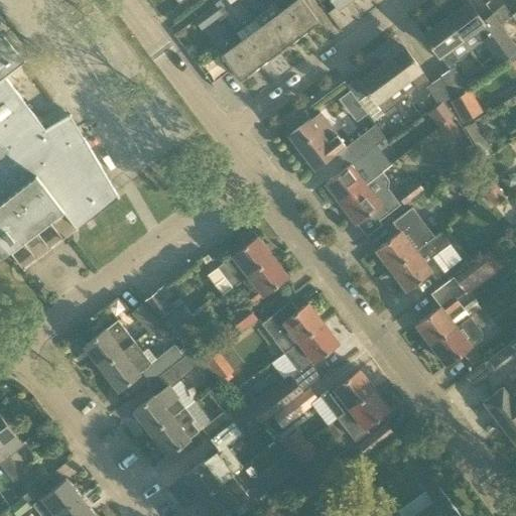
[(254,18),(260,26),(278,51),(298,36),(279,11),(274,5),(279,1),(277,0),(264,0),(270,7),(254,18)]
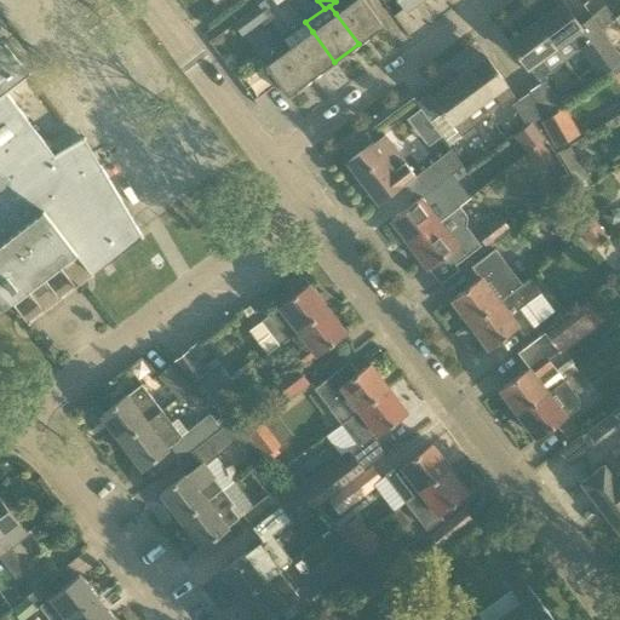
[(359,44),(383,27),(362,0),(354,0),(336,13),(359,44)]
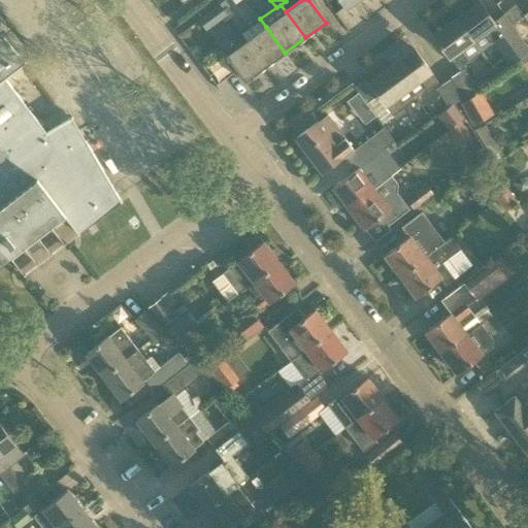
[(527,53),(527,47),(516,31),(512,25),(503,13),(493,21),(480,2),(456,20),(480,51),(493,41),(512,65),(527,53)]
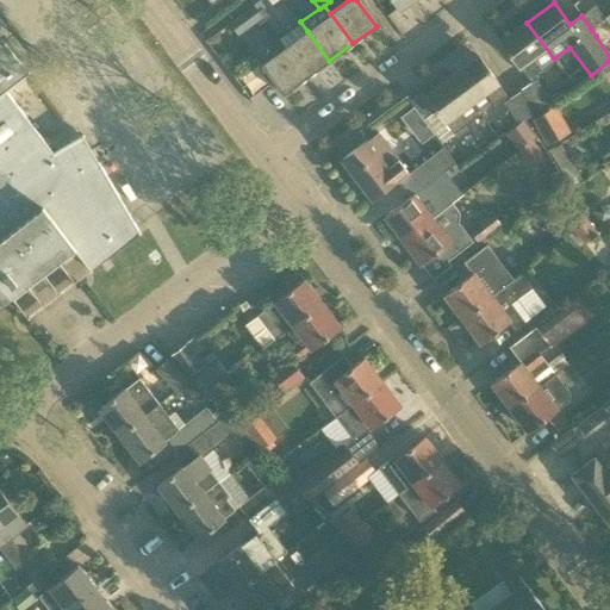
[(254,18),(263,30),(273,23),(263,8),(257,12),(253,6),(235,18),(242,27),(254,18)]
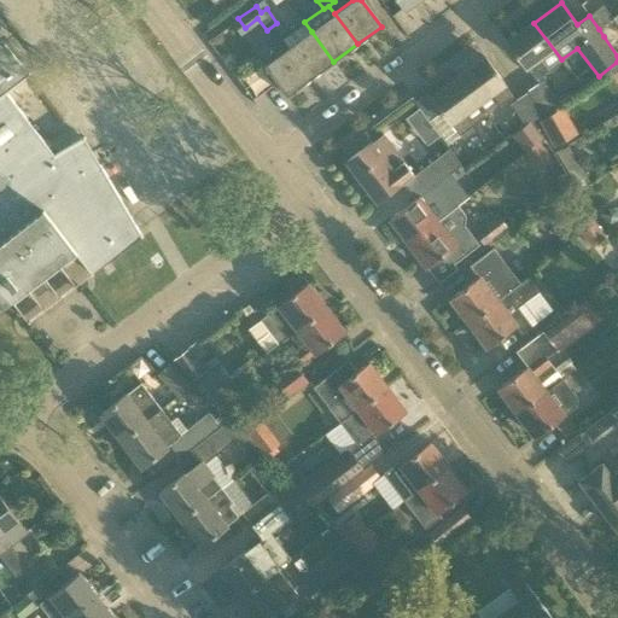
[(612,18),(604,6),(589,16),(599,29),(612,18)]
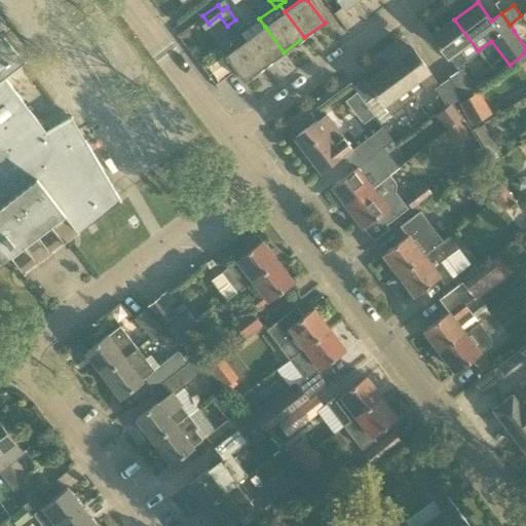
[(510,25),(514,31),(525,47),(525,11),(521,15),(510,25)]
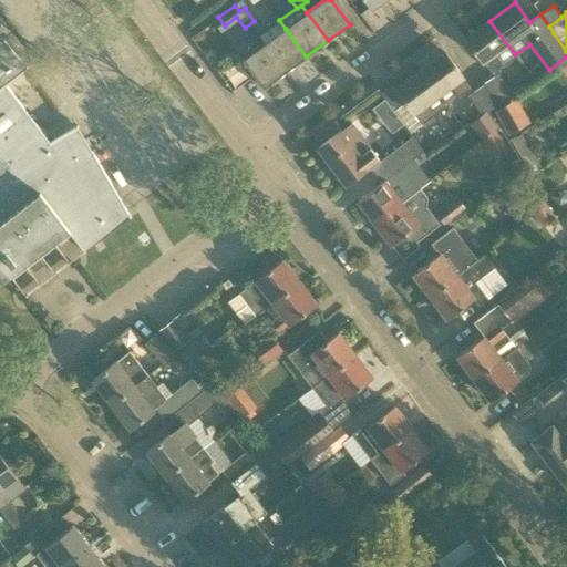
[(254,21),(245,28),(254,40),(264,33),(254,21)]
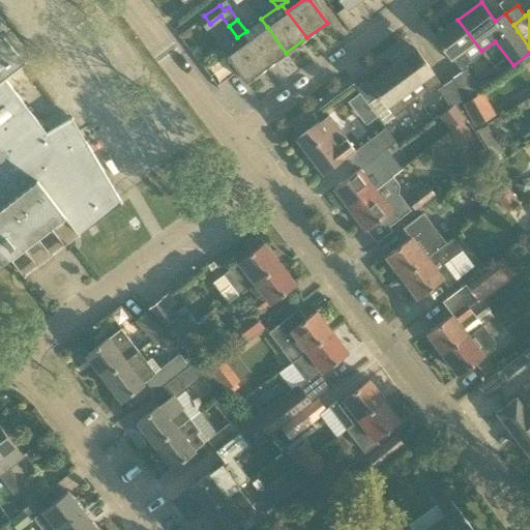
[(470,59),(481,51),(458,20),(435,36),(449,57),(451,56),(460,67),(470,59)]
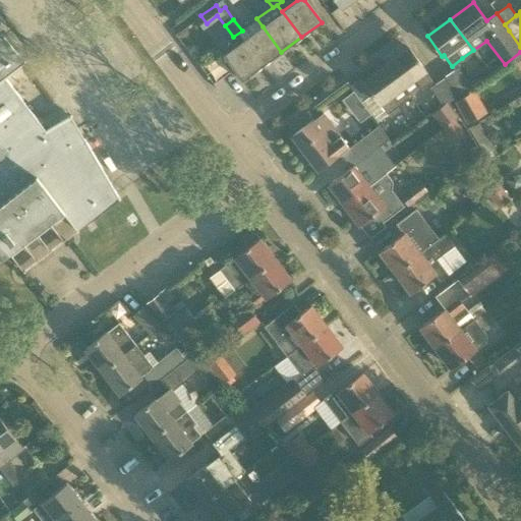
[(281,52),(263,26),(242,41),(262,66),(281,52)]
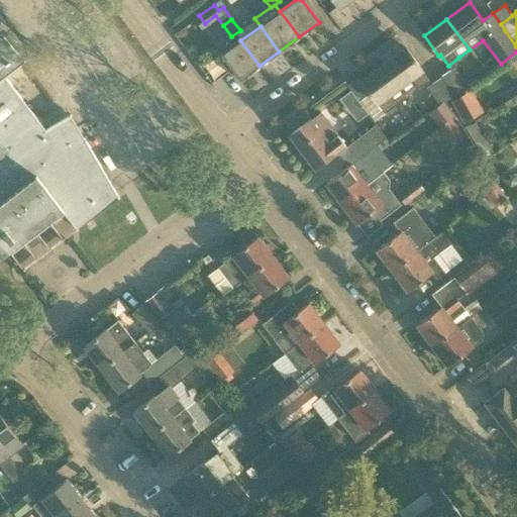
[(0,260),(8,253),(63,213),(77,231),(120,198),(117,193),(71,113),(45,128),(31,109),(7,78),(26,63),(0,28),(0,260)]
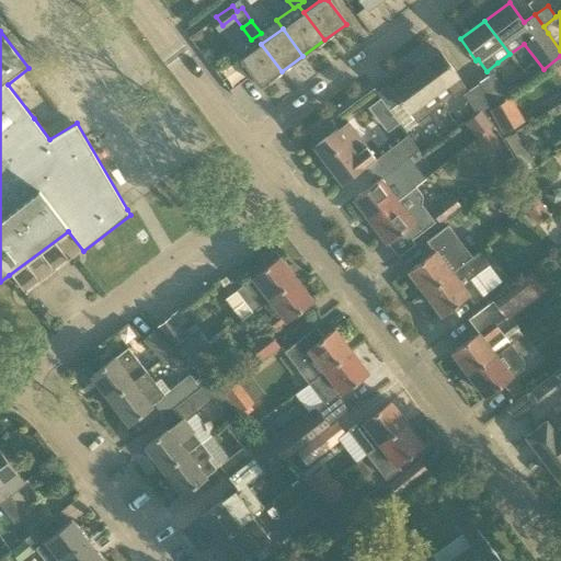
[(261,44),(258,47),(239,60),(260,88),(282,71),(261,44)]
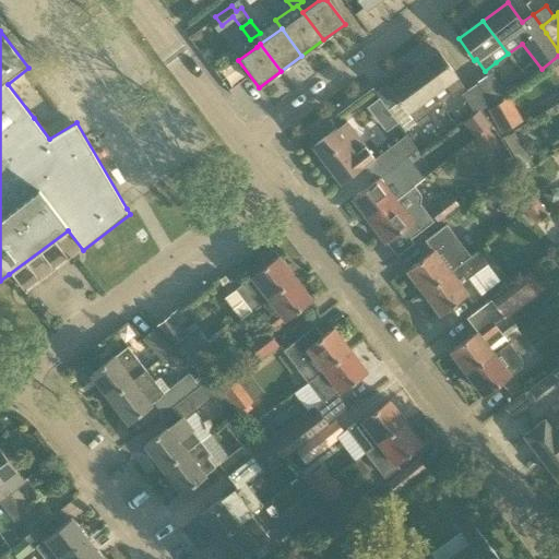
[(439,52),(414,71),(430,93),(444,83),(453,95),(464,87),(452,70),(439,52)]
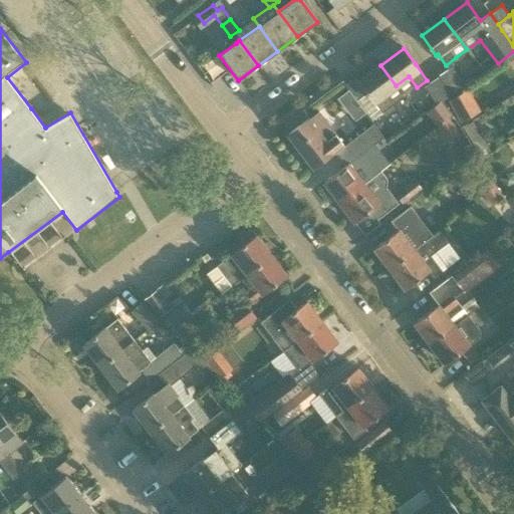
[(380,65),(358,82),(366,93),(381,113),(382,112),(386,116),(395,109),(392,105),(393,105),(390,100),(384,94),(396,85),(380,65)]
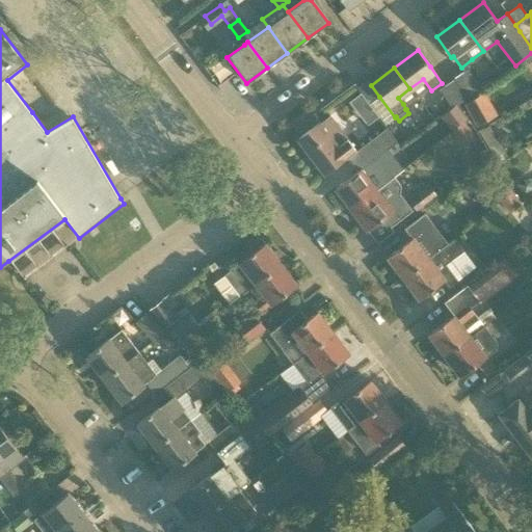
[(453,80),(467,98),(480,88),(468,70),(453,80)]
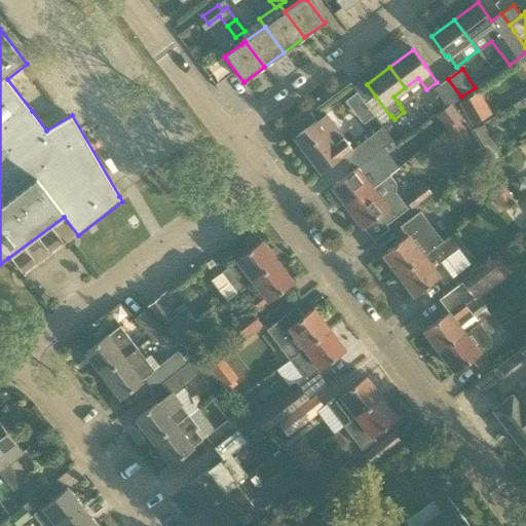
[(448,79),(434,88),(446,107),(461,97),(448,79)]
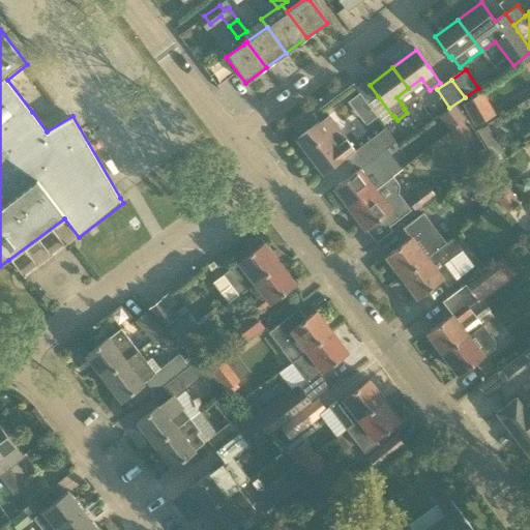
[(359,93),(347,101),(353,110),(365,101),(359,93)]
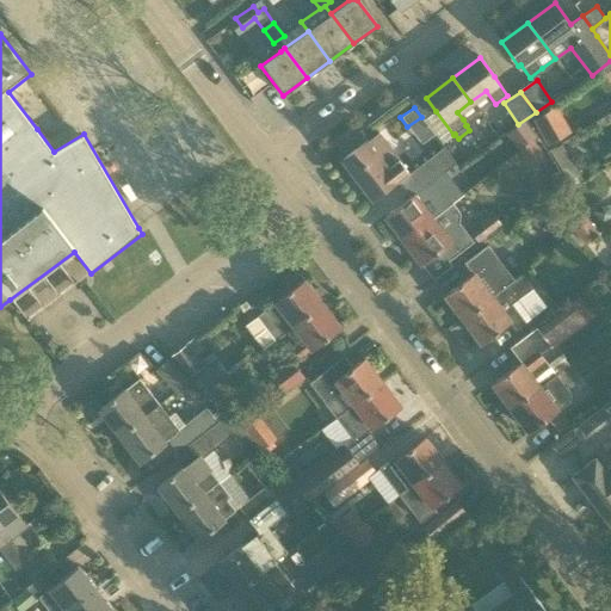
[(571,131),(557,107),(532,121),(545,146),(571,131)]
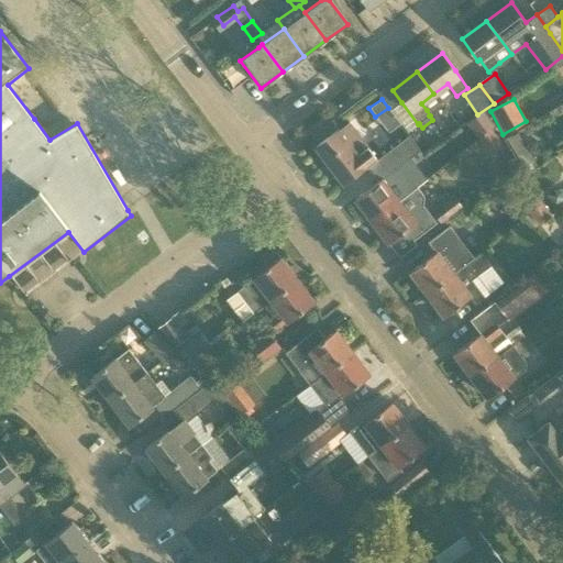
[(467,128),(477,141),(490,130),(481,118),(467,128)]
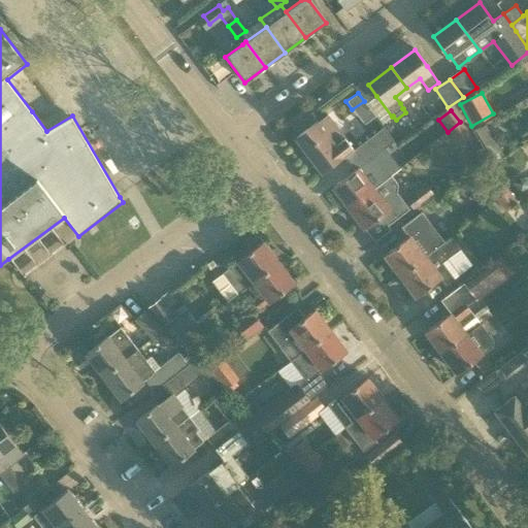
[(322,173),(337,161),(353,150),(339,131),(327,116),(318,123),(317,122),(295,138),(322,173)]
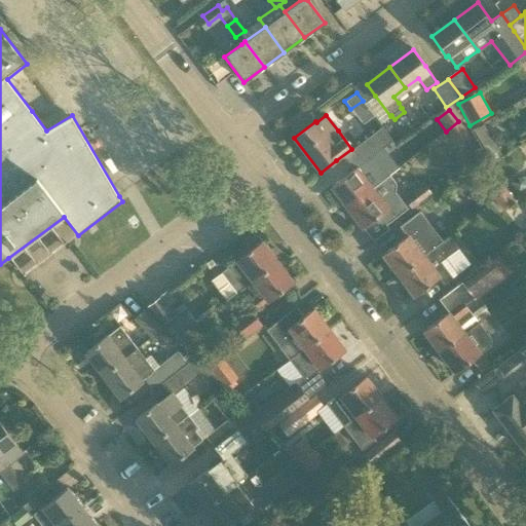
[(458,121),(446,132),(454,142),(466,133),(458,121)]
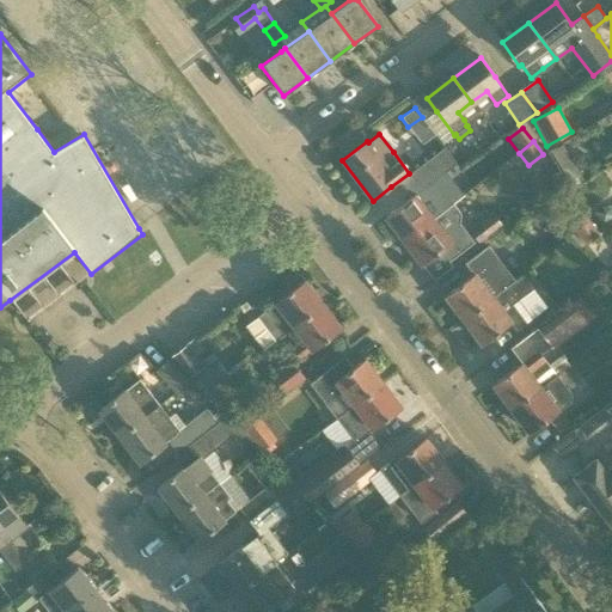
[(433,181),(427,185),(415,194),(404,202),(385,216),(403,242),(451,204),(433,181)]
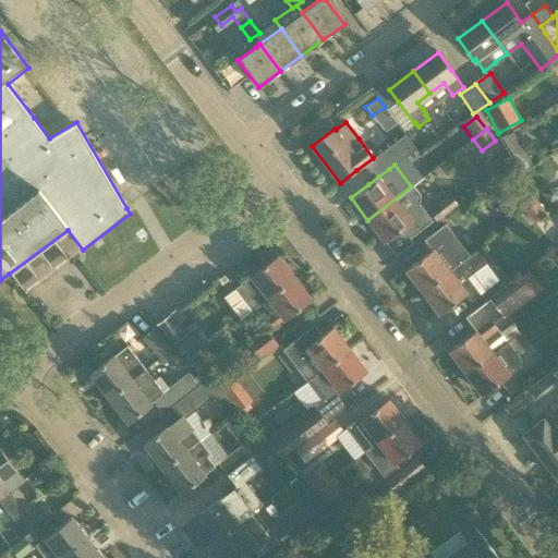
[(413,185),(411,186),(367,220),(385,242),(402,229),(409,237),(432,220),(419,204),(421,196),(413,185)]
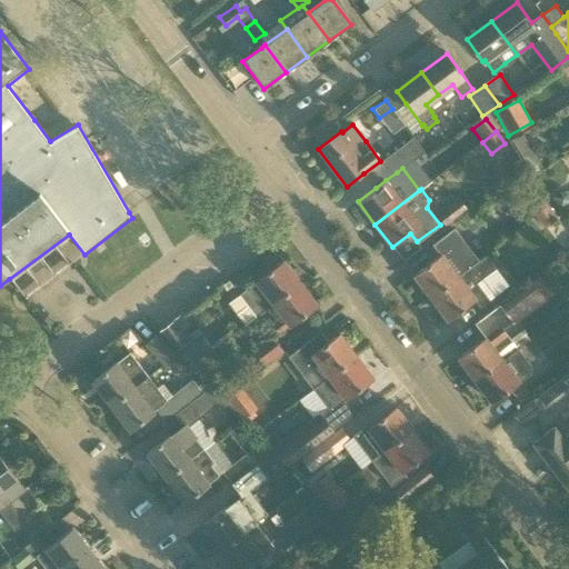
[(525,203),(535,217),(536,216),(548,206),(538,193),(525,203)]
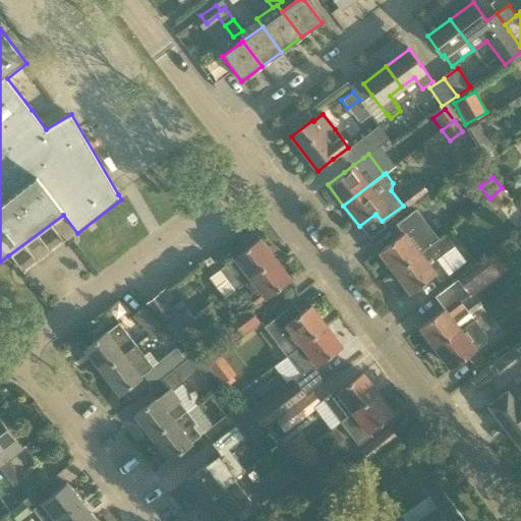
[(427,191),(419,181),(400,196),(408,207),(427,191)]
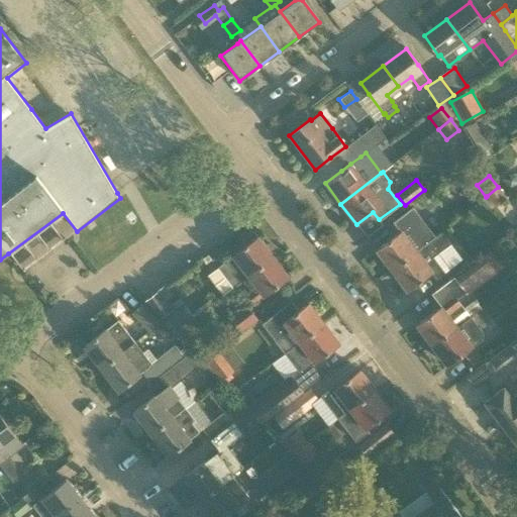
[(498,187),(487,196),(486,197),(492,204),(494,207),(506,198),(498,187)]
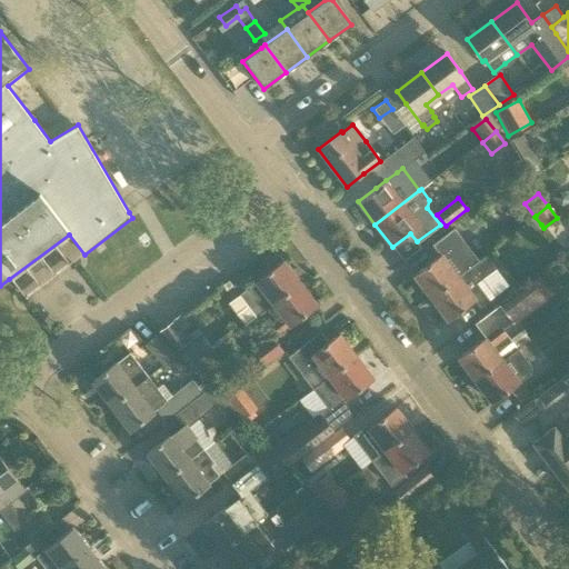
[(478,261),(453,228),(432,245),(440,255),(413,275),(431,298),(460,275),(478,261)]
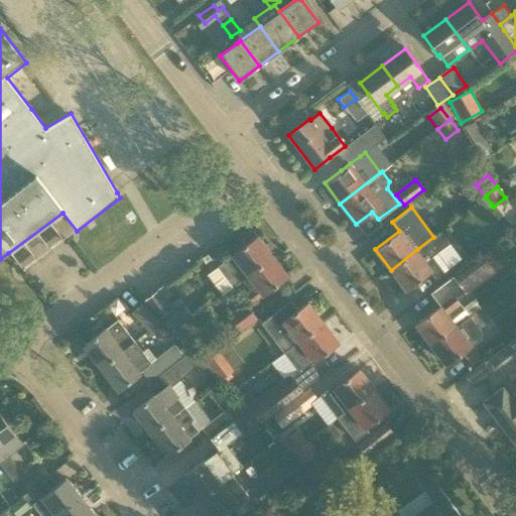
[(391,270),(406,290),(430,272),(435,278),(448,268),(436,253),(449,244),(440,232),(433,237),(417,249),(391,270)]
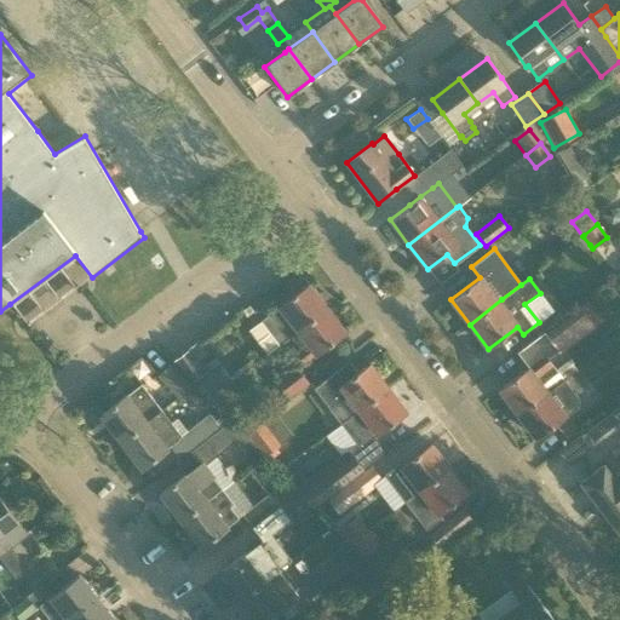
[(297,332),(327,309),(308,285),(267,316),(260,321),(277,345),(297,332)]
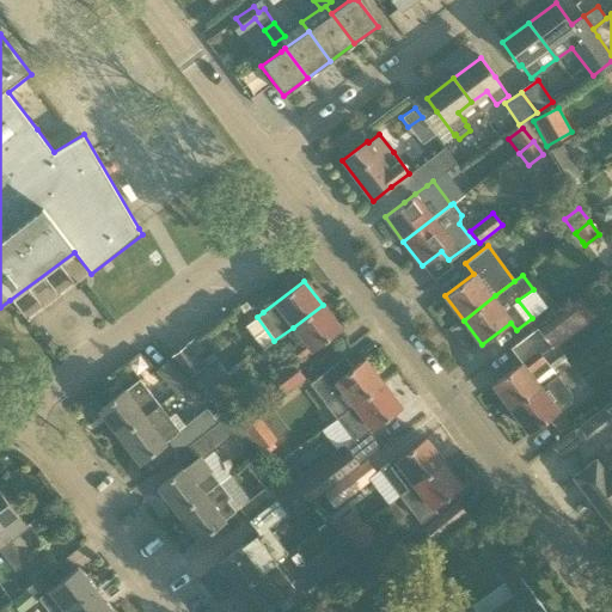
[(554,349),(594,318),(579,299),(538,330),(554,349)]
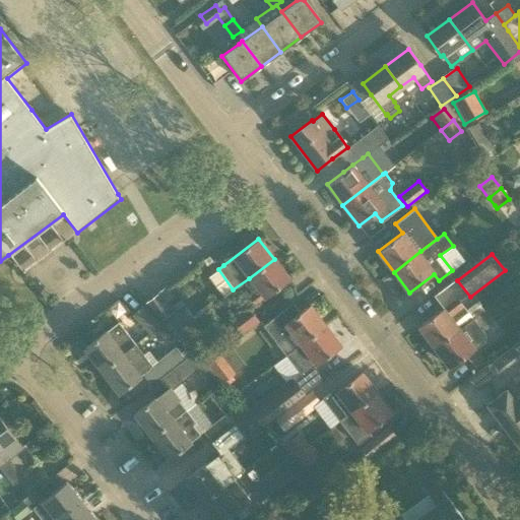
[(289,279),(274,259),(249,278),(258,290),(249,298),(254,306),(264,299),(289,279)]
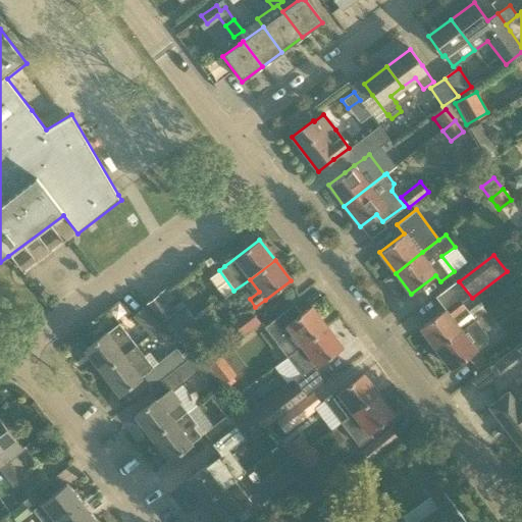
[(171,314),(170,312),(158,296),(146,304),(159,323),(171,314)]
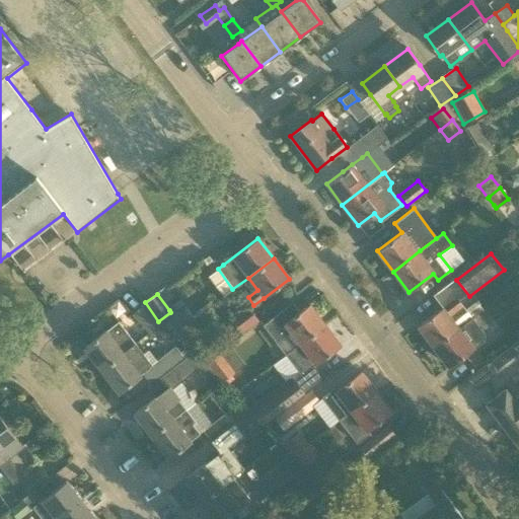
[(418,326),(433,347),(471,317),(458,301),(456,303),(453,299),(418,326)]
